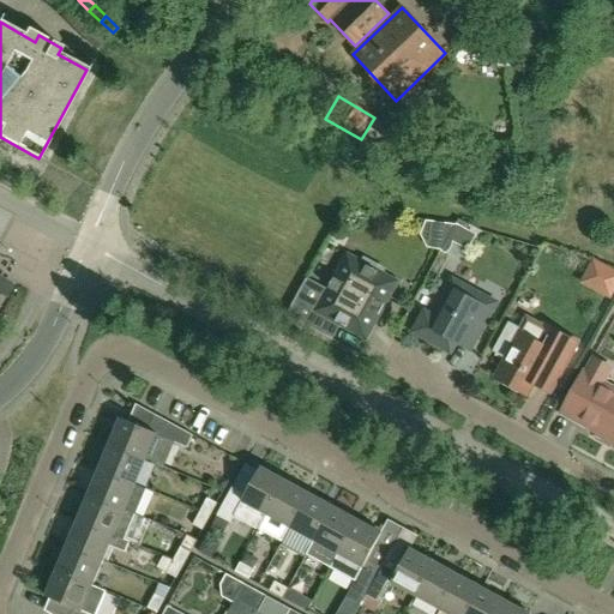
[(450,251),(452,246),(452,242),(447,240),(440,252),(445,254),(450,251)]
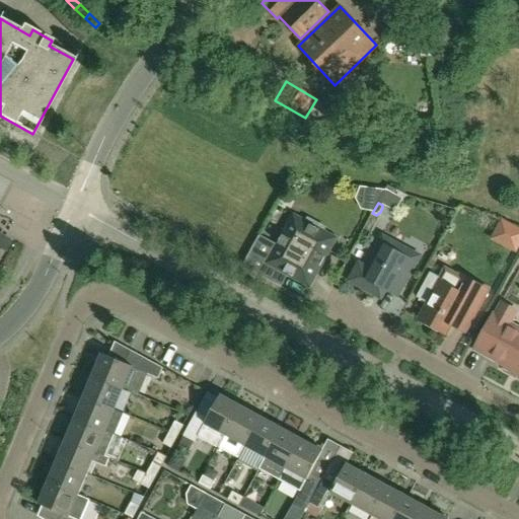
[(309,287),(336,238),(323,232),(326,227),(307,216),(305,222),(293,215),(277,244),(260,235),(243,266),(278,285),(284,273),(309,287)]
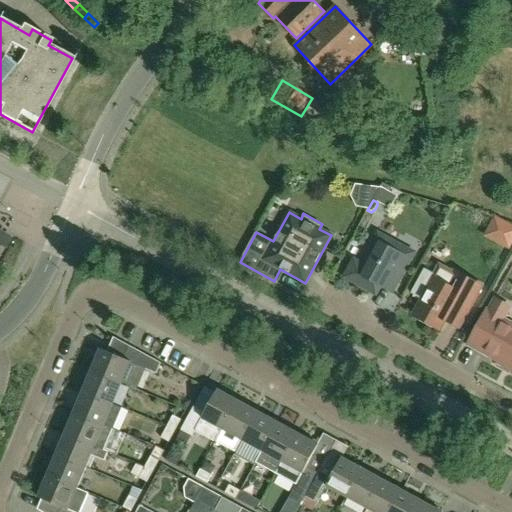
[(345,277),(363,287),(365,288),(366,288),(368,288),(369,287),(370,286),(372,282),(391,292),(403,271),(413,253),(377,234),(361,265),(354,261),(345,277)]
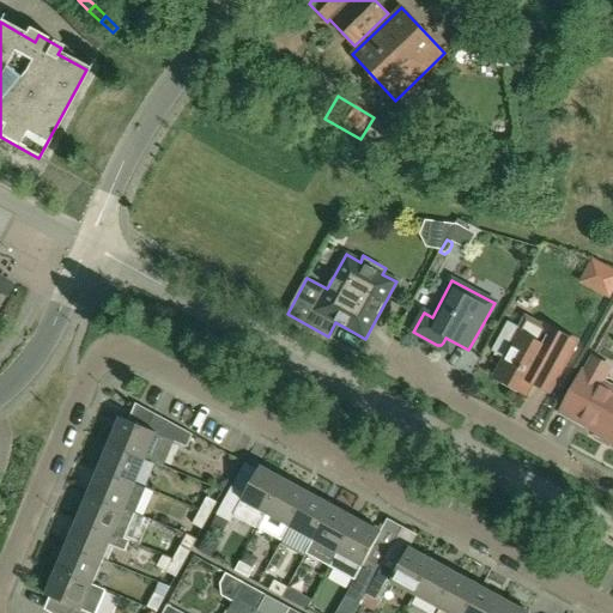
[(527,319),(521,331),(508,323),(493,351),(504,357),(493,376),(528,394),(533,384),(550,393),(562,370),(576,345),(550,331),(541,326),(527,319)]
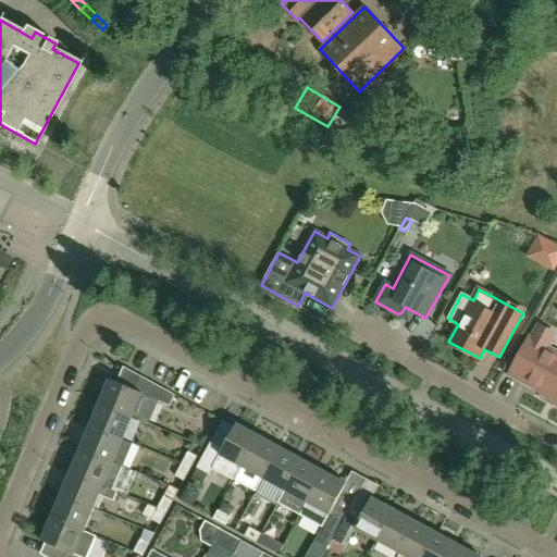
[(556,354),(546,348),(554,334),(539,325),(531,339),(529,338),(509,374),(542,393),(540,396),(556,406),(556,354)]
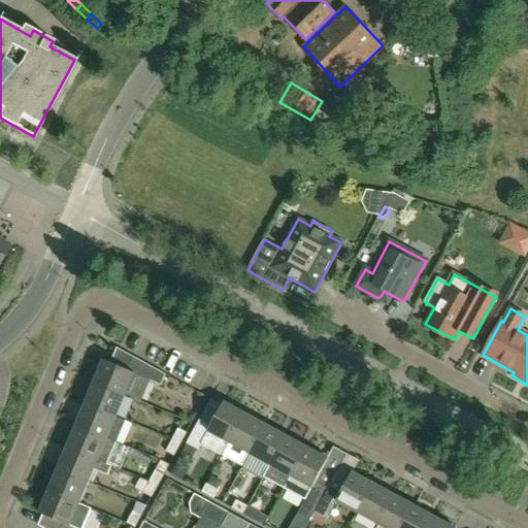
[(126,395),(134,374),(161,386),(166,374),(117,348),(110,363),(103,360),(94,382),(126,395)]
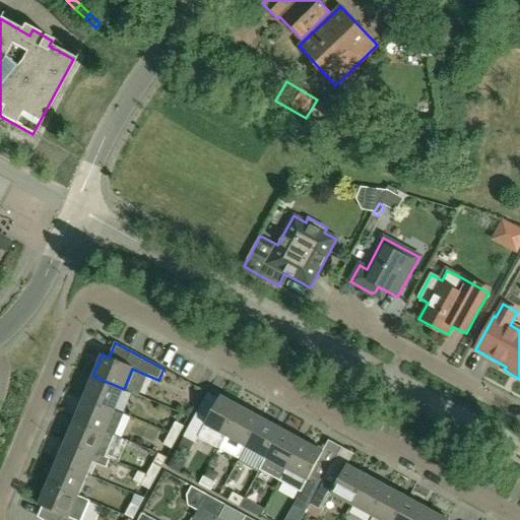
[(115,410),(124,389),(92,376),(83,397),(115,410)]
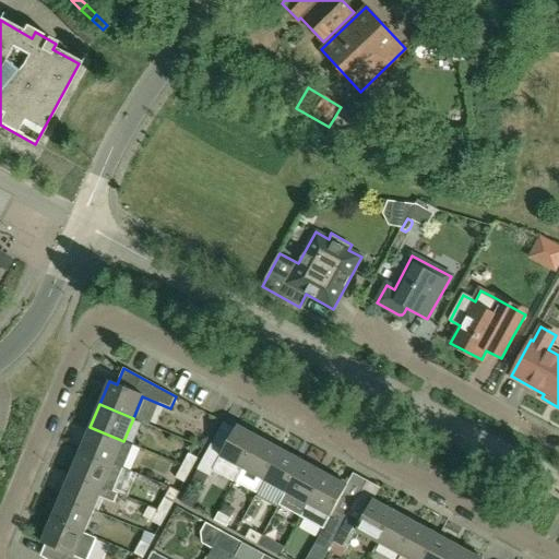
[(235,482),(260,438),(237,425),(224,450),(212,443),(198,470),(210,476),(213,471),(235,482)]
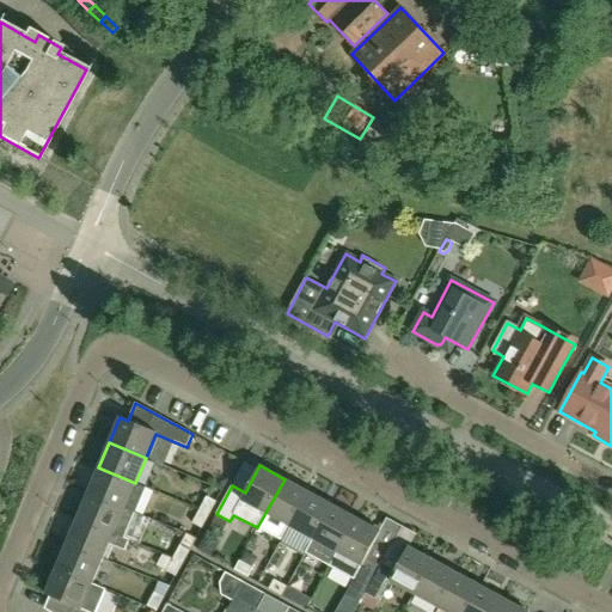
[(146,488),(135,483),(98,467),(89,493),(135,513),(146,488)]
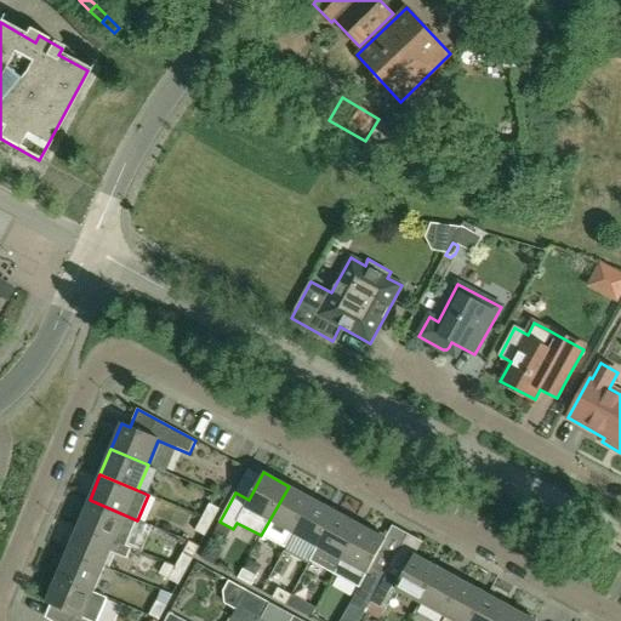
[(294,534),(313,500),(289,486),(261,535),(285,548),(294,534)]
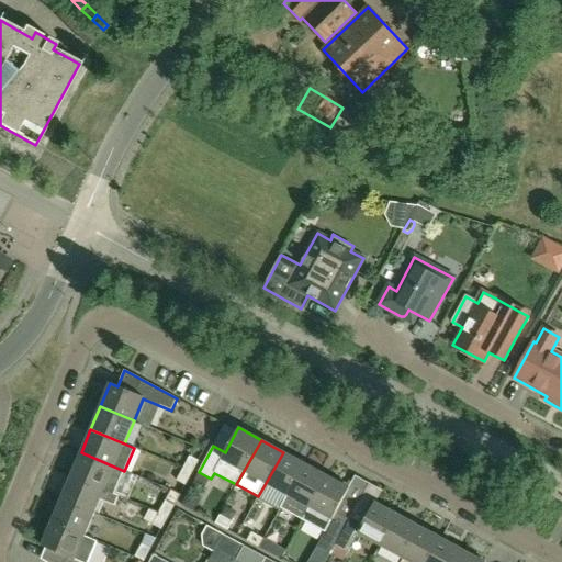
[(114,494),(124,471),(81,452),(71,475),(114,494)]
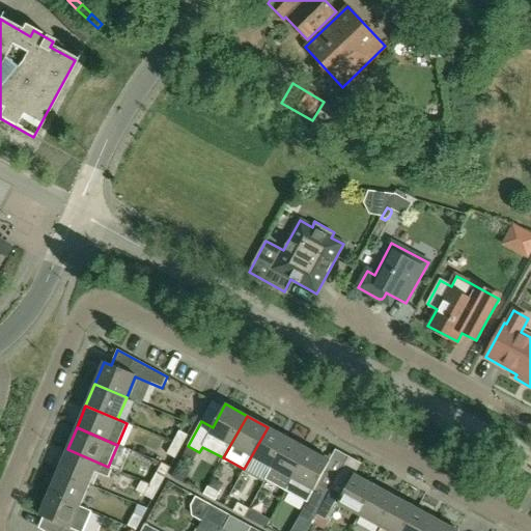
[(272,468),(288,439),(268,427),(251,456),(272,468)]
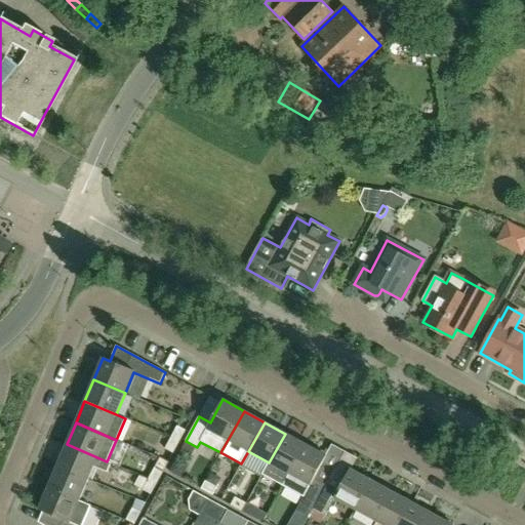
[(171,438),(179,442),(186,431),(177,427),(171,438)]
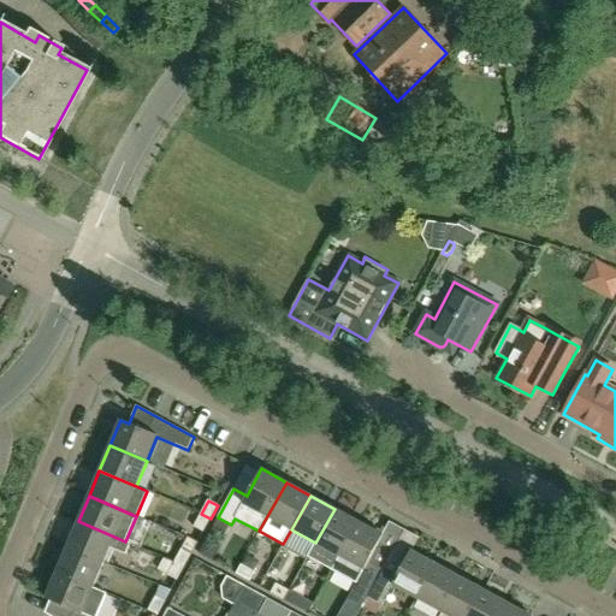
[(339,556),(359,522),(335,509),(315,543),(307,557),(332,570),(339,556)]
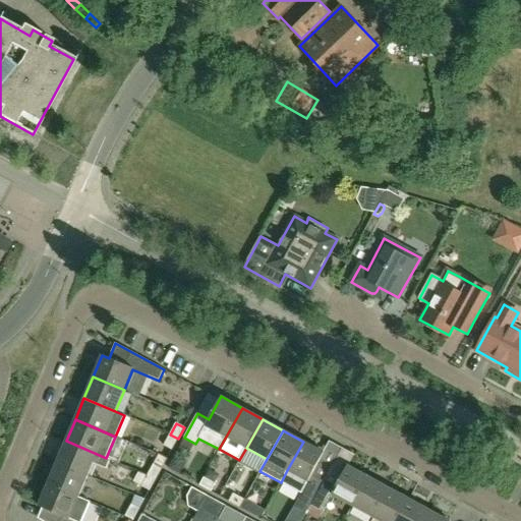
[(172,450),(178,439),(170,435),(164,446),(172,450)]
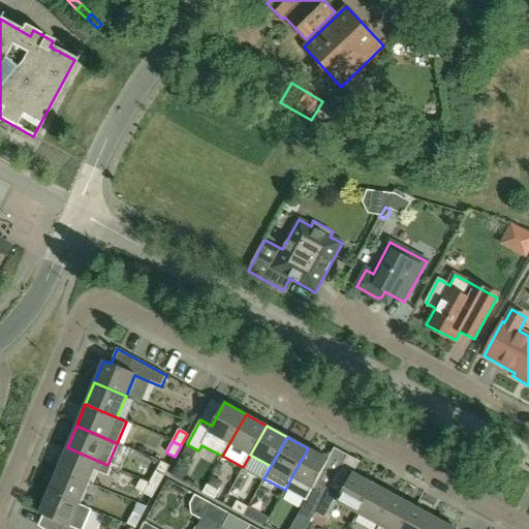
[(107,465),(67,447),(58,469),(89,483),(95,469),(109,475),(113,467),(107,465)]
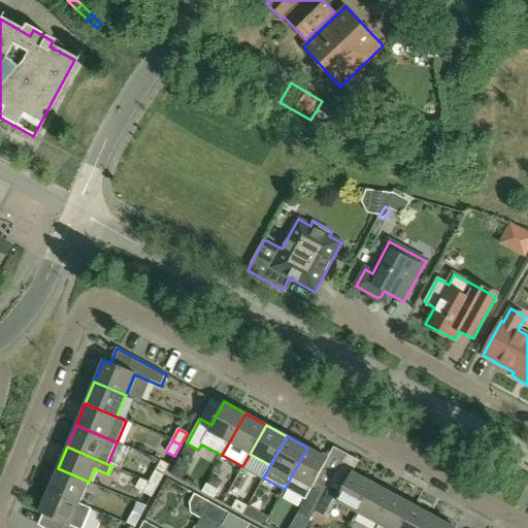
[(314,514),(336,472),(324,466),(328,459),(307,448),(291,476),(285,489),(305,500),(302,506),(314,514)]
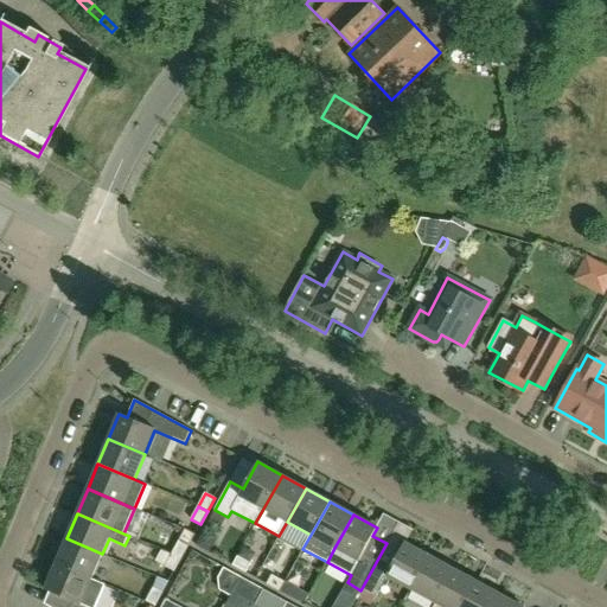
[(185,529),(172,554),(181,558),(195,535),(185,529)]
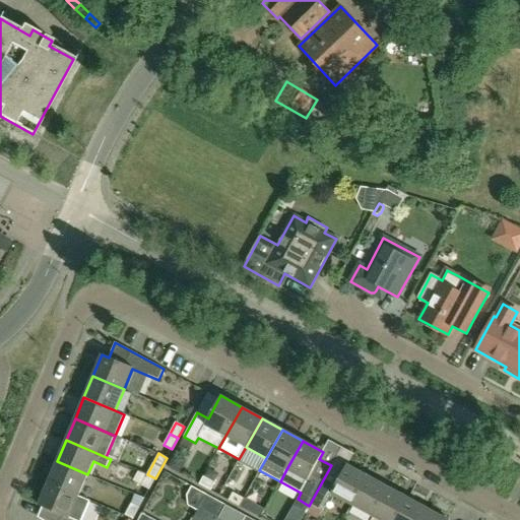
[(78,496),(87,474),(57,461),(48,482),(78,496)]
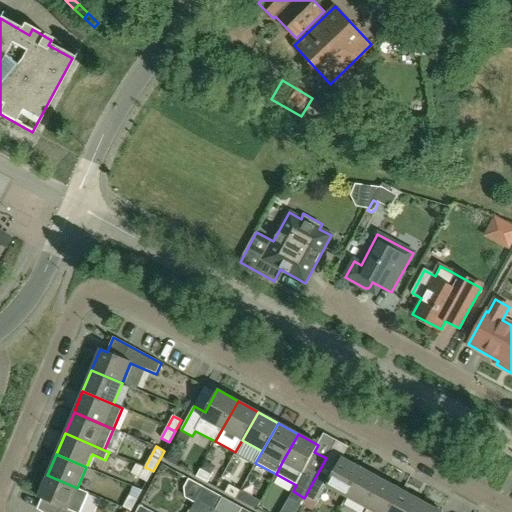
[(347,497),(362,469),(341,457),(338,464),(326,458),(304,498),(316,504),(326,486),(347,497)]
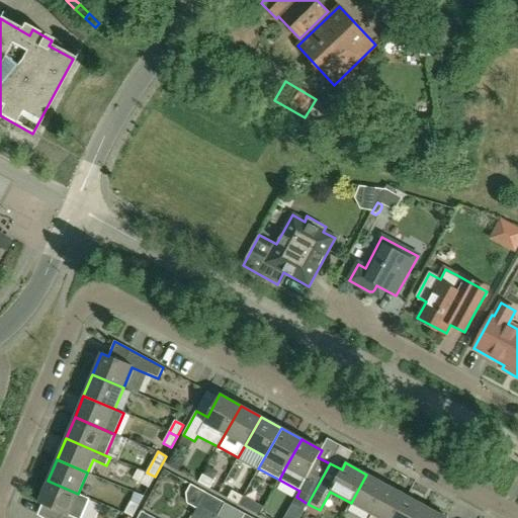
[(149,488),(155,477),(147,472),(139,469),(133,480),(149,488)]
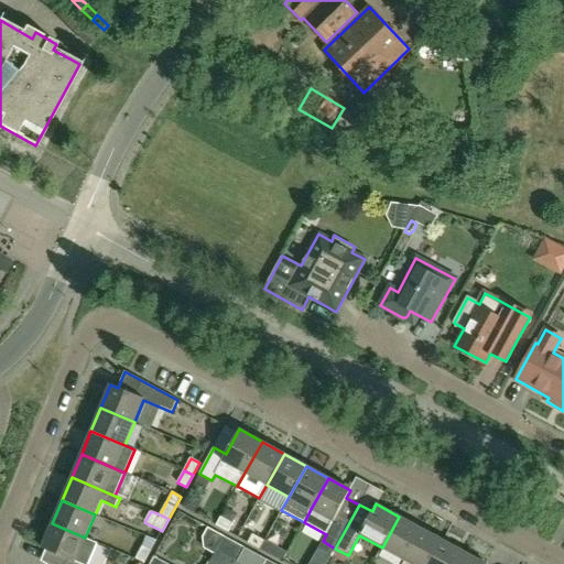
[(232,523),(220,517),(216,525),(228,532),(232,523)]
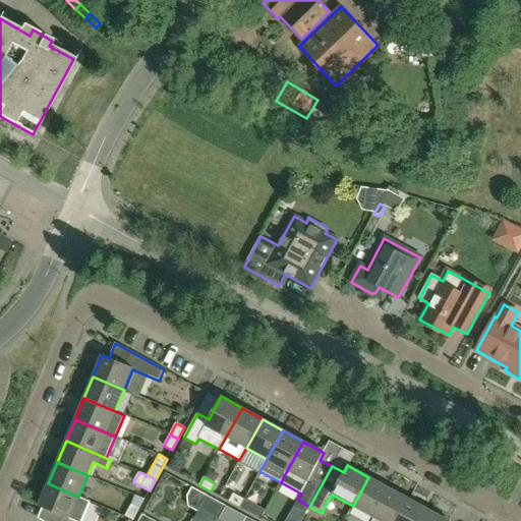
[(373,517),(389,488),(368,477),(353,506),(373,517)]
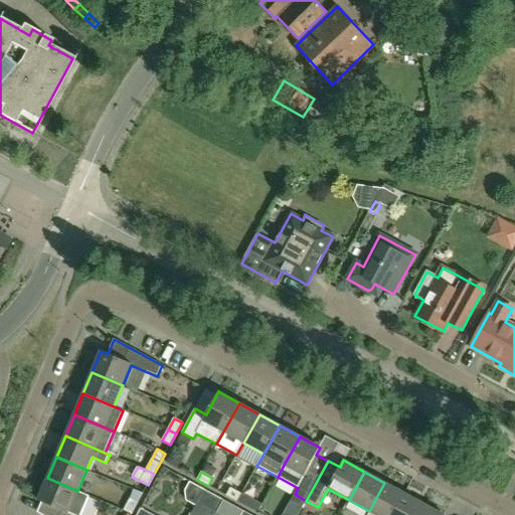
[(79,514),(88,496),(77,492),(77,491),(47,478),(38,500),(62,510),(60,514),(79,514)]
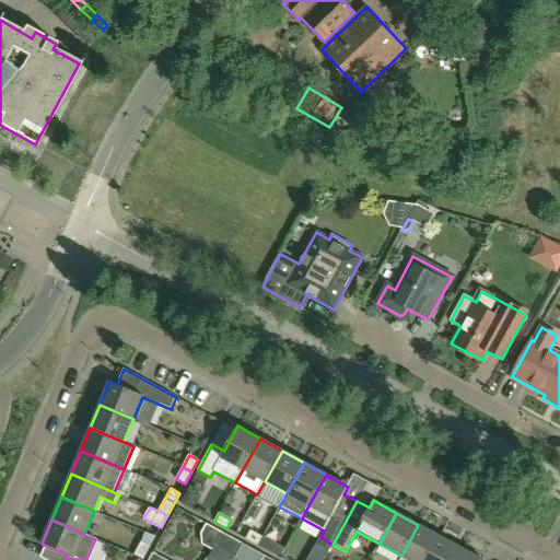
[(202,544),(211,549),(221,532),(207,524),(200,534),(202,544)]
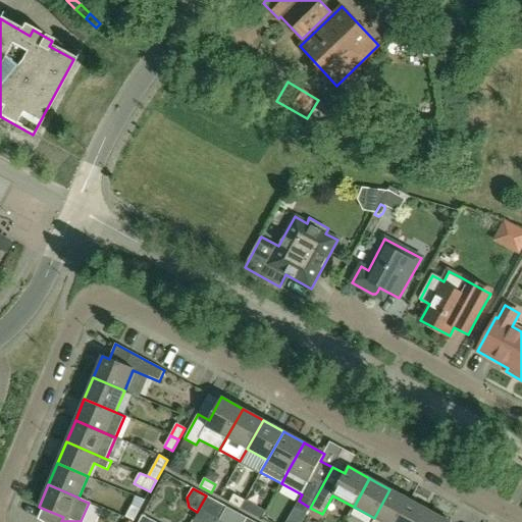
[(398,521),(410,500),(389,489),(374,518),(380,521),(398,521)]
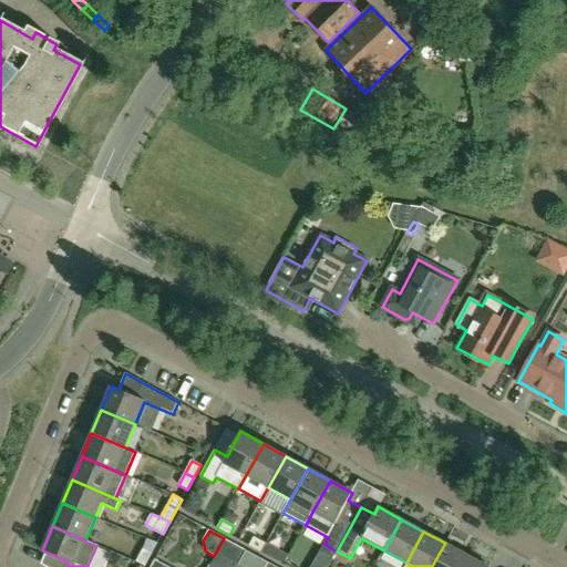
[(261,553),(266,544),(254,537),(249,546),(261,553)]
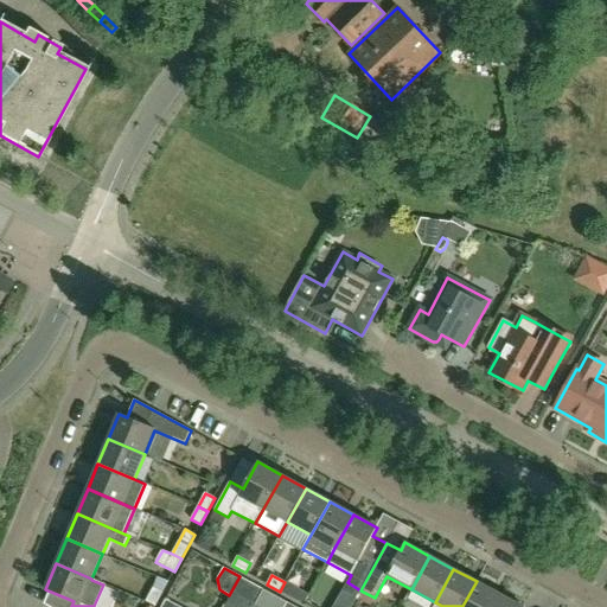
[(250,606),(253,606),(263,589),(240,576),(229,595),(250,606)]
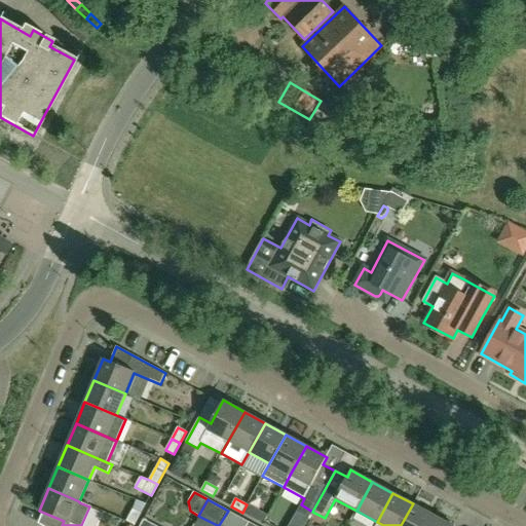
[(253,518),(258,510),(248,503),(247,504),(242,513),(253,518)]
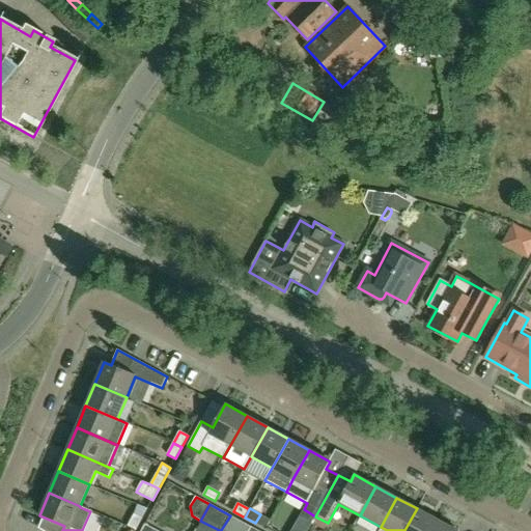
[(431,530),(438,520),(417,508),(404,530),(431,530)]
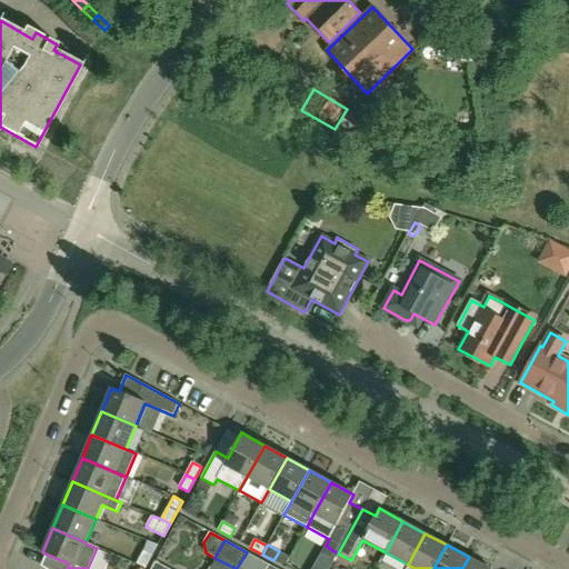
[(152,556),(143,550),(137,563),(146,568),(152,556)]
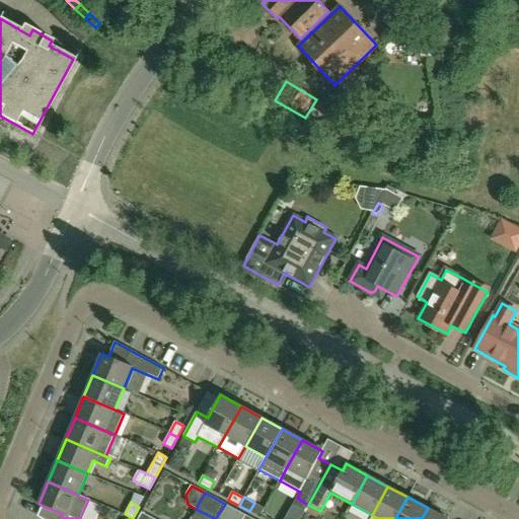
[(225,504),(216,518),(237,518),(241,513),(225,504)]
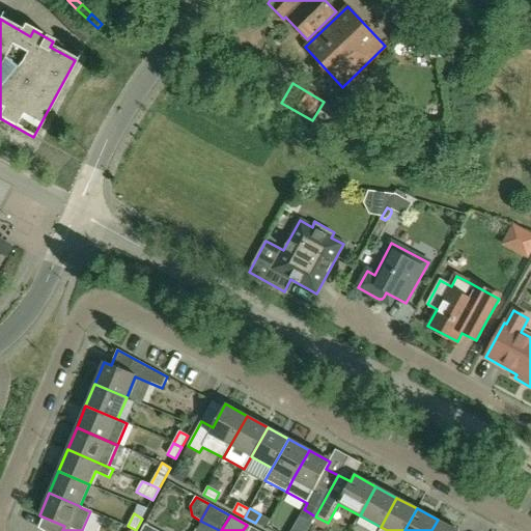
[(457,530),(438,520),(431,530),(457,530)]
